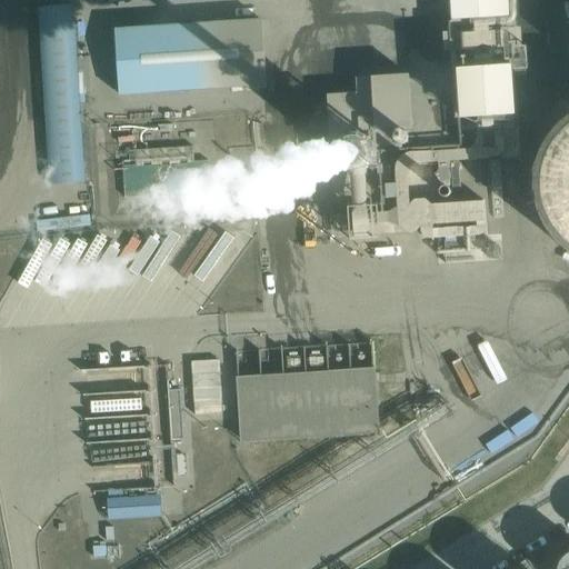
[(515,0),(450,0),(460,143),(409,148),(408,130),(413,129),(410,73),(357,77),(358,91),(330,93),(337,192),(350,191),(351,210),(335,211),(336,237),(423,231),(423,238),(439,238),(440,252),(471,250),(470,236),(489,235),(486,198),(412,202),(410,163),(505,158),(502,123),(518,122),(515,70),(527,70),(525,27),(517,27),(515,0)]
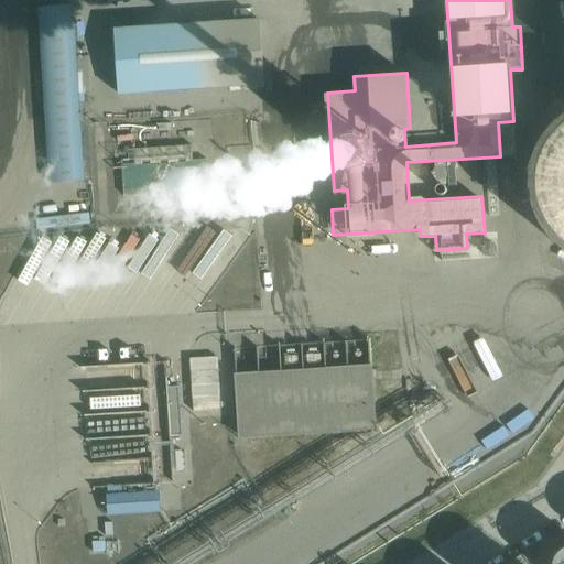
[(85,184),(73,7),(39,9),(51,186),(85,184)]
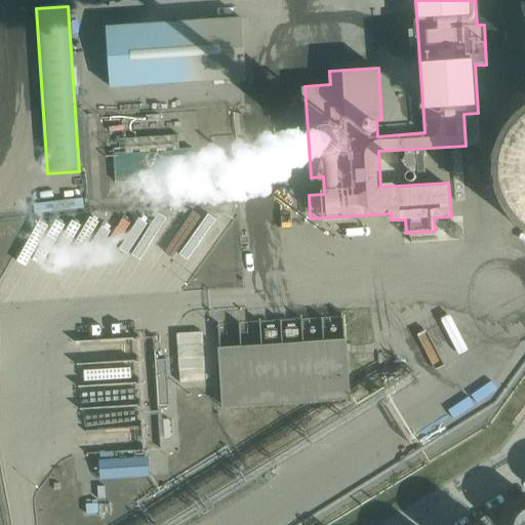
[(242,19),(107,29),(111,92),(246,83),(242,19)]
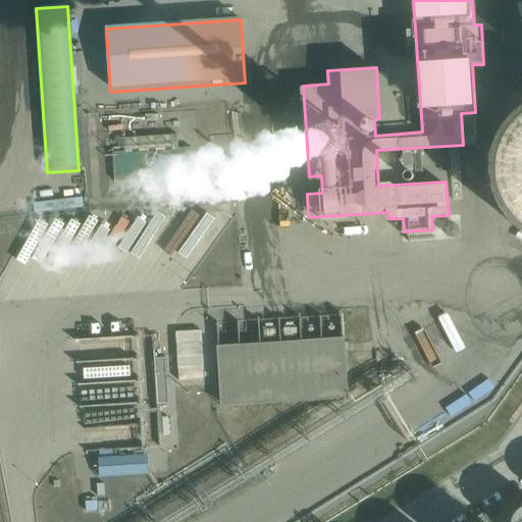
[(105,47),(83,47),(84,98),(106,98),(105,47)]
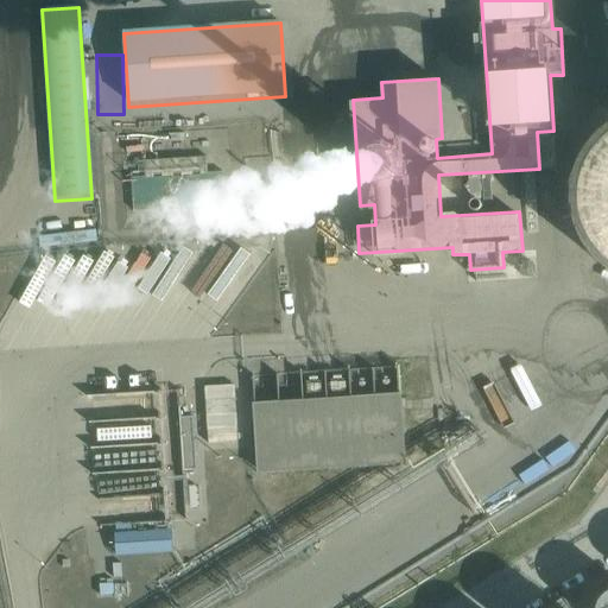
[(607,130),(603,134),(593,143),(584,153),(577,165),(572,177),(569,190),(568,203),(569,216),(571,229),(576,242),(582,253),(590,264),(599,273),(607,280),(607,130)]
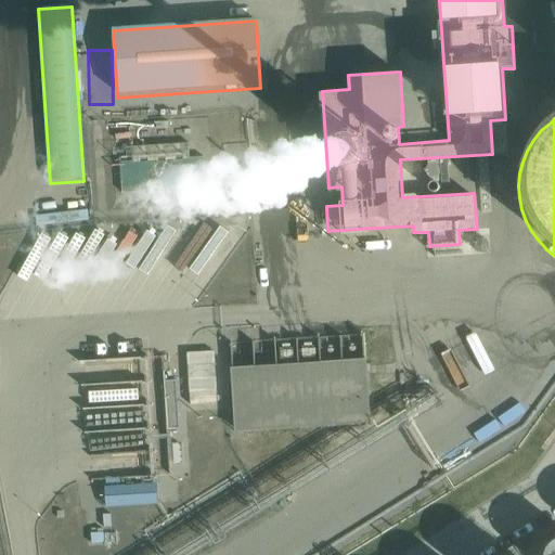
[(213,356),(185,358),(190,410),(217,408),(213,356)]
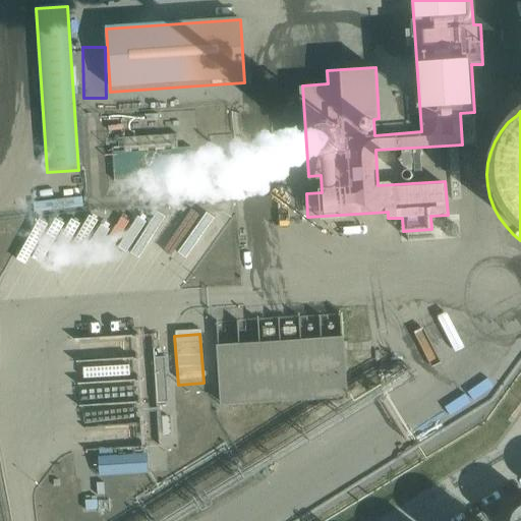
[(344,337),(217,345),(222,402),(349,392),(344,337)]
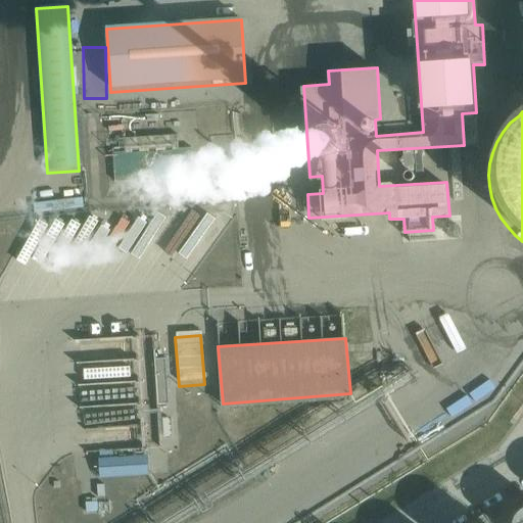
[(522,522),(522,511),(517,517),(513,522),(522,522)]
